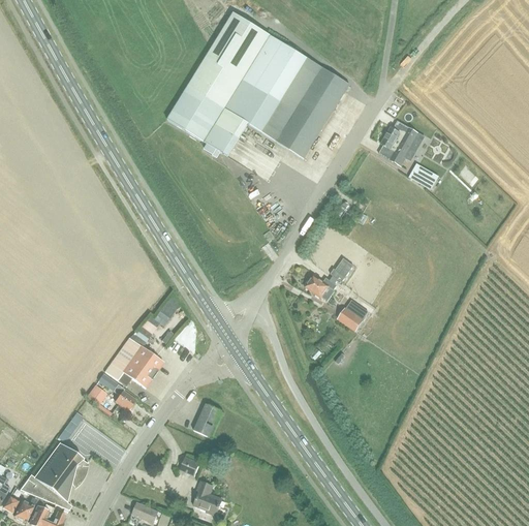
[(304,158),(350,84),(271,34),(235,11),(167,119),(208,143),(205,148),(214,154),(218,149),(228,155),(249,123),(261,131),(304,158)]
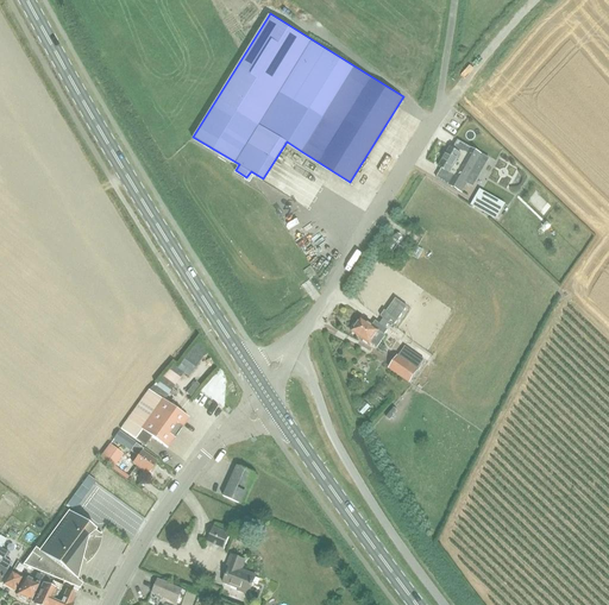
[(440,165),(434,175),(459,189),(465,180),(463,178),(479,152),(457,138),(451,146),(449,145),(437,164),(440,165)]
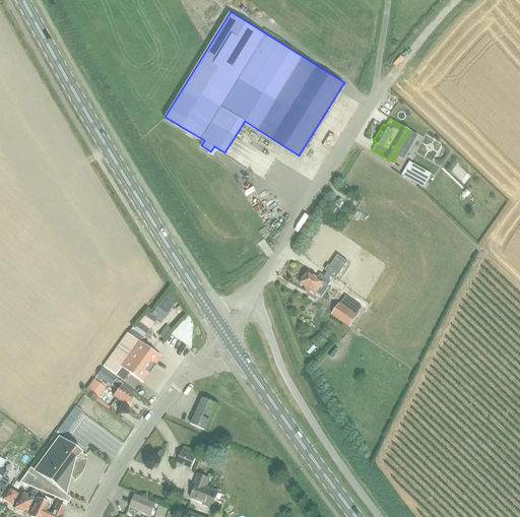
[(402,172),(419,184),(424,178),(411,169),(409,172),(404,169),(402,172)]
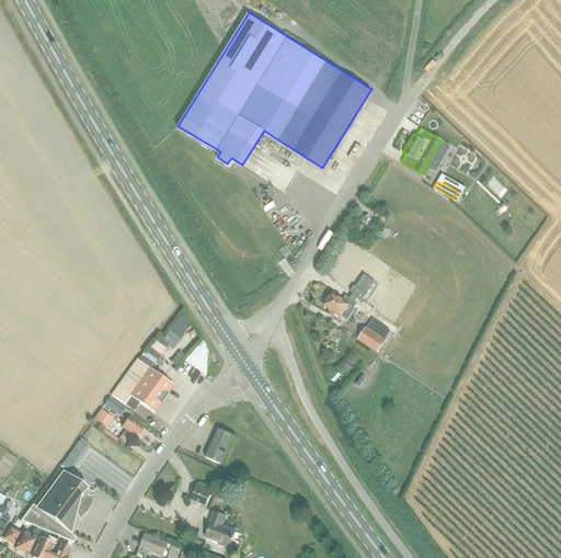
[(354,291),(350,296),(355,299),(358,295),(363,297),(375,281),(365,273),(356,285),(354,283),(351,288),(354,291)]
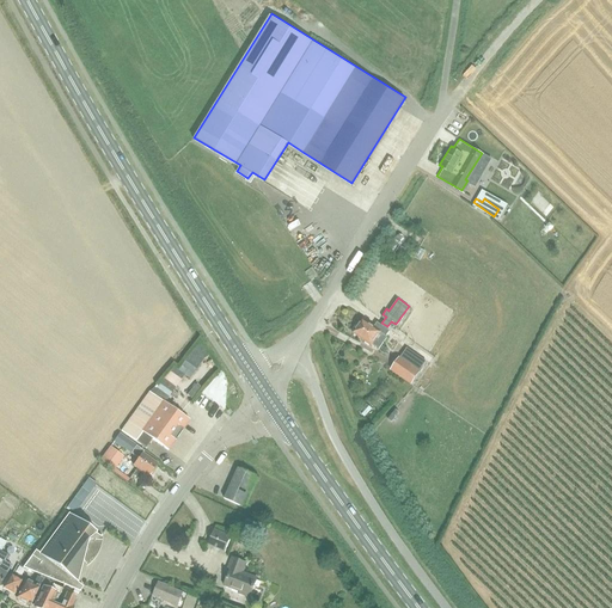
[(356,330),(355,331),(371,342),(371,341),(379,347),(387,335),(386,333),(390,329),(387,326),(381,323),(379,320),(375,325),(365,318),(361,323),(359,323),(355,327),(356,330)]
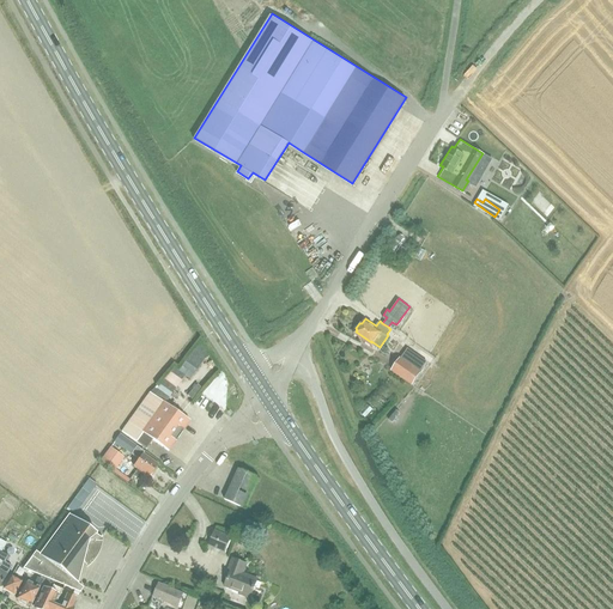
[(407,346),(401,355),(420,370),(426,360),(407,346)]
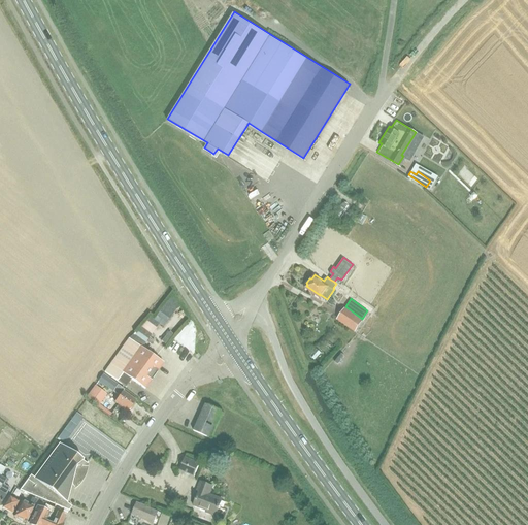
[(345,306),(338,317),(355,328),(364,335),(371,325),(362,319),(345,306)]
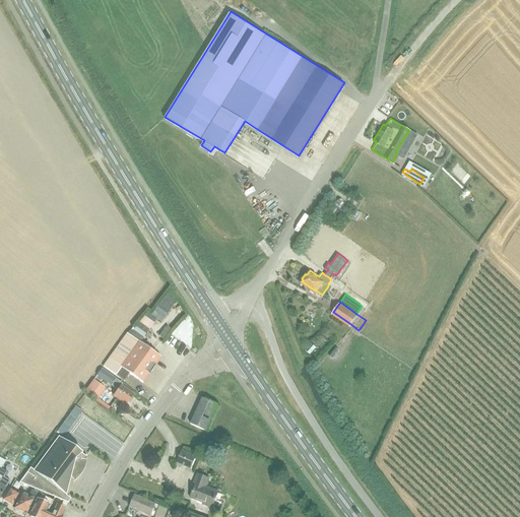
[(139,320),(135,324),(146,332),(149,327),(139,320)]
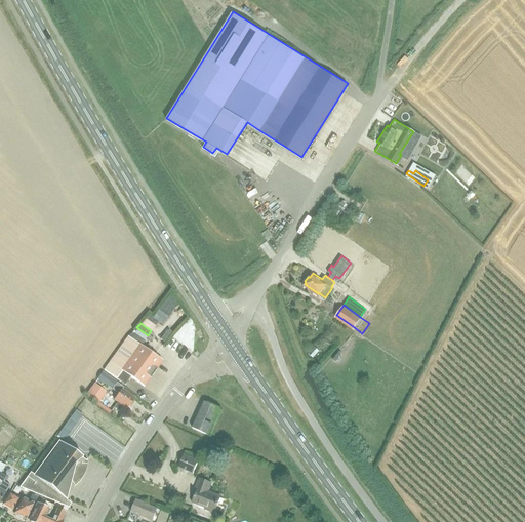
[(132,330),(128,333),(142,343),(145,339),(132,330)]
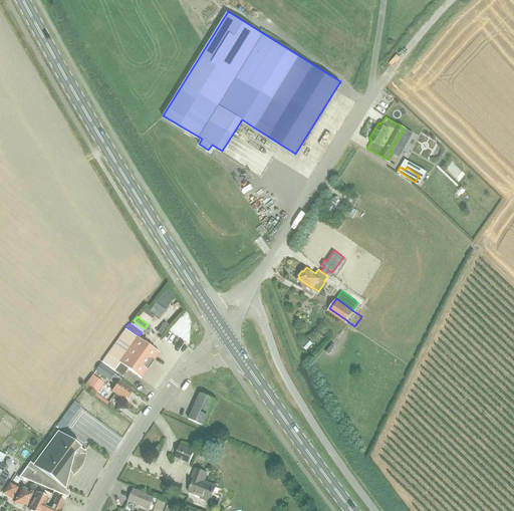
[(122,374),(127,366),(141,376),(159,350),(125,327),(101,360),(122,374)]
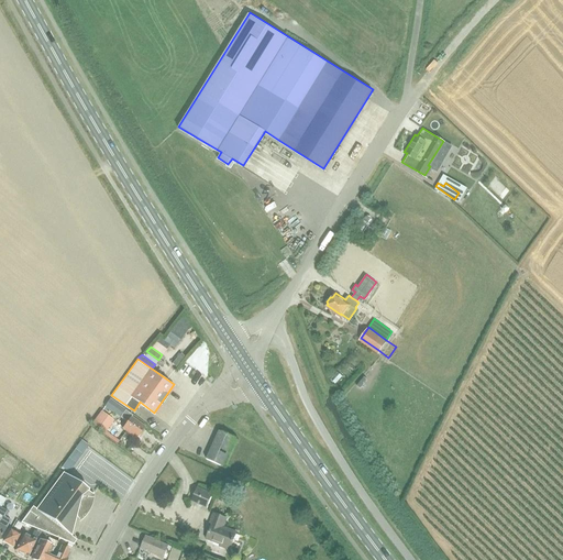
[(364,375),(356,384),(360,386),(367,377),(364,375)]
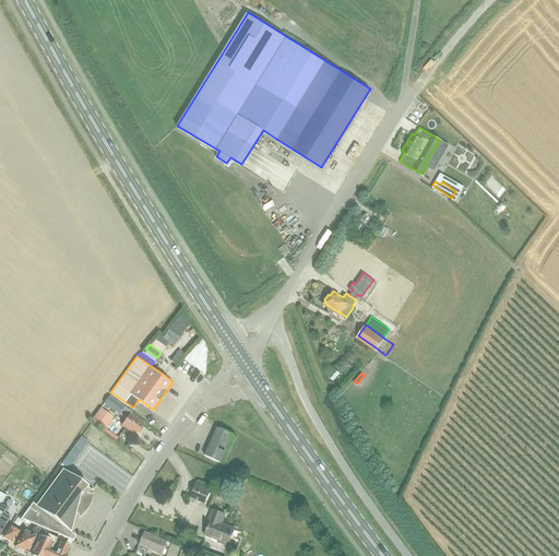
[(115,409),(119,402),(109,394),(104,401),(115,409)]
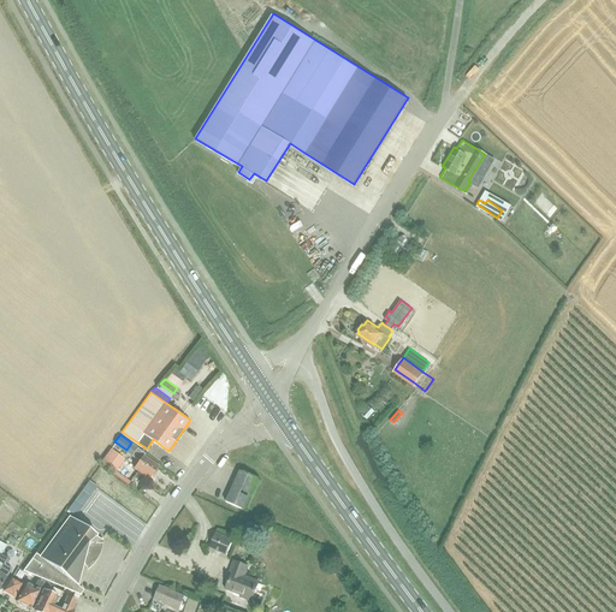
[(149,477),(158,464),(143,453),(144,452),(137,446),(131,453),(138,459),(134,465),(149,477)]
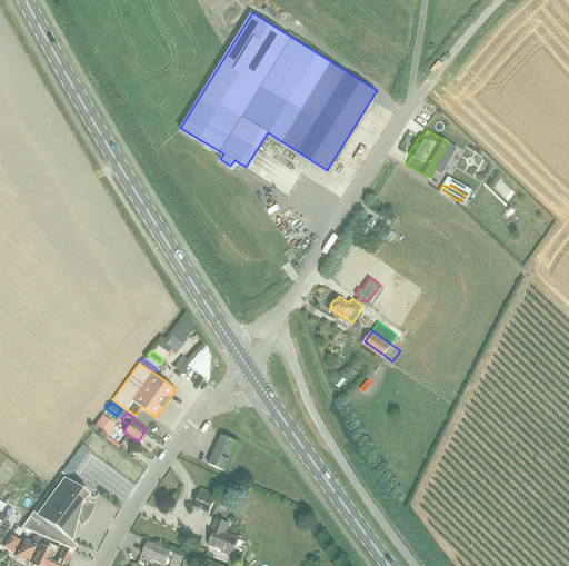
[(106,435),(115,423),(102,414),(93,425),(106,435)]
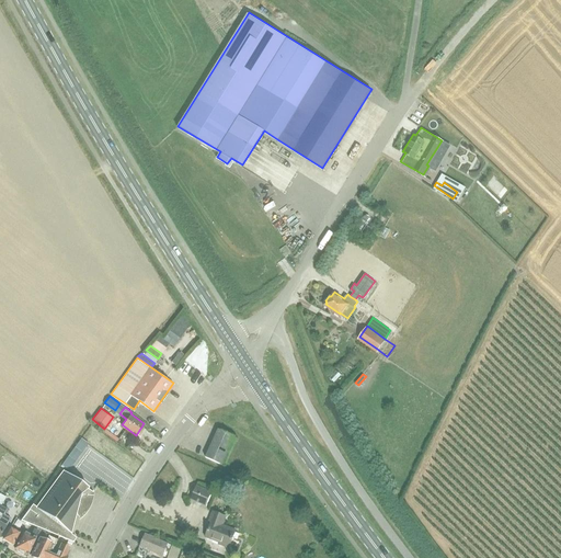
[(222,463),(235,435),(218,428),(206,455),(222,463)]
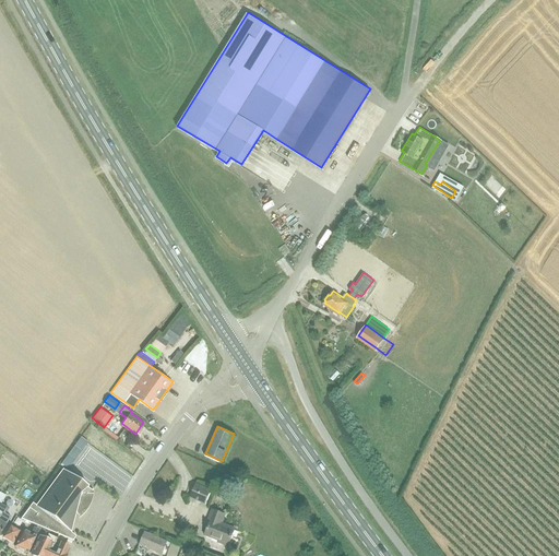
[(102,435),(98,440),(106,445),(102,451),(116,461),(116,460),(118,460),(120,458),(120,454),(123,450),(102,435)]
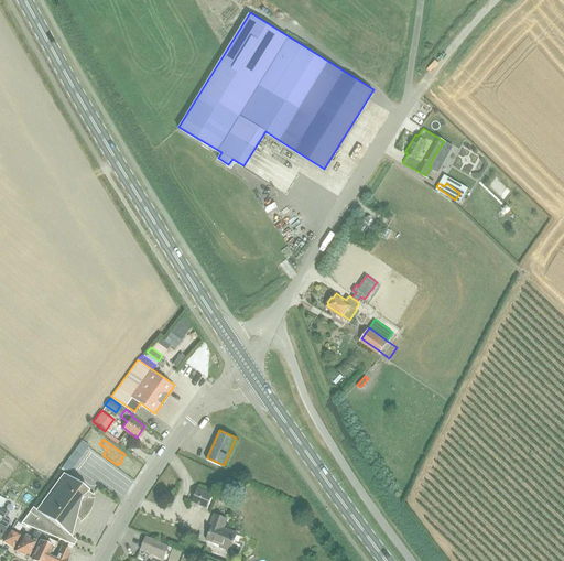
[(95,459),(73,444),(61,463),(83,477),(95,459)]
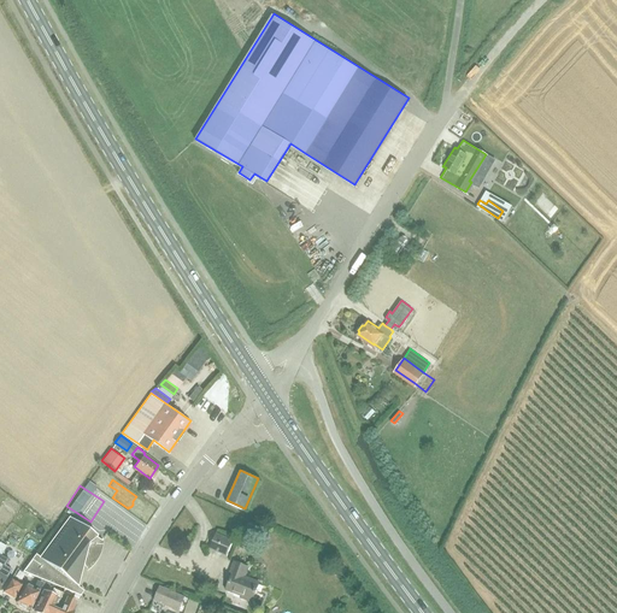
[(101,546),(103,538),(98,535),(70,514),(40,554),(36,552),(23,570),(75,590),(80,583),(78,583),(84,563),(88,567),(94,561),(99,554),(101,546)]
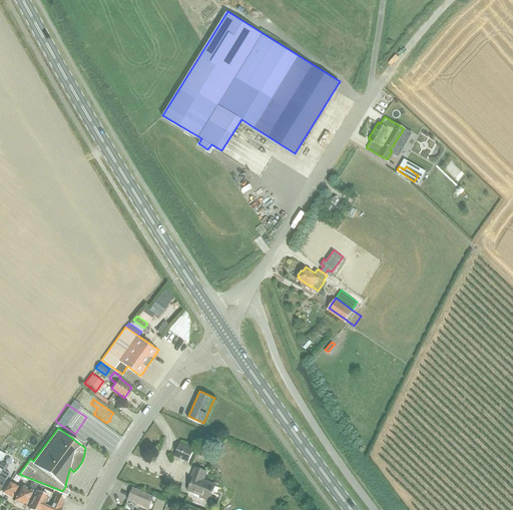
[(188,461),(194,448),(180,442),(174,455),(188,461)]
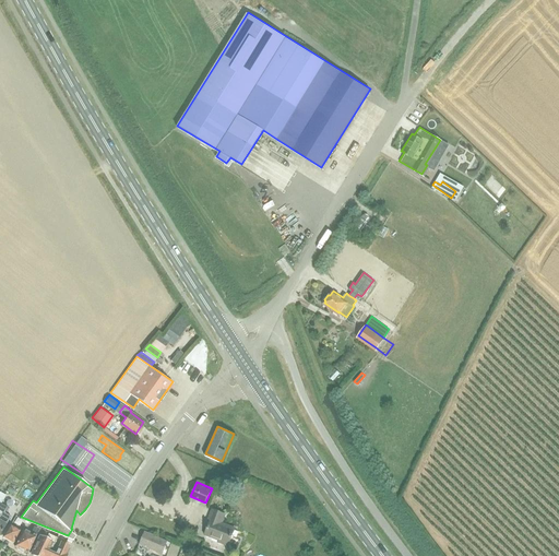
[(227,543),(234,527),(221,521),(224,512),(212,508),(207,520),(209,521),(204,533),(219,539),(218,540),(227,543)]
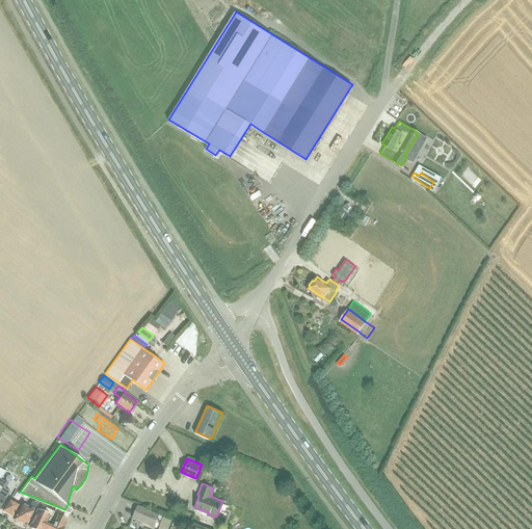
[(12,514),(19,503),(9,498),(3,509),(12,514)]
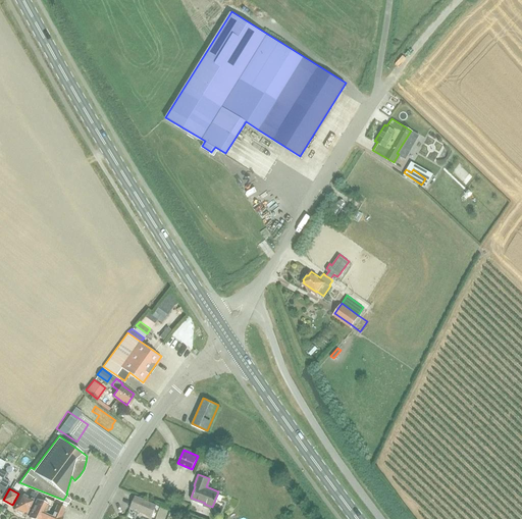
[(21,492),(13,508),(15,509),(15,511),(18,513),(20,512),(25,514),(37,491),(32,489),(28,496),(21,492)]
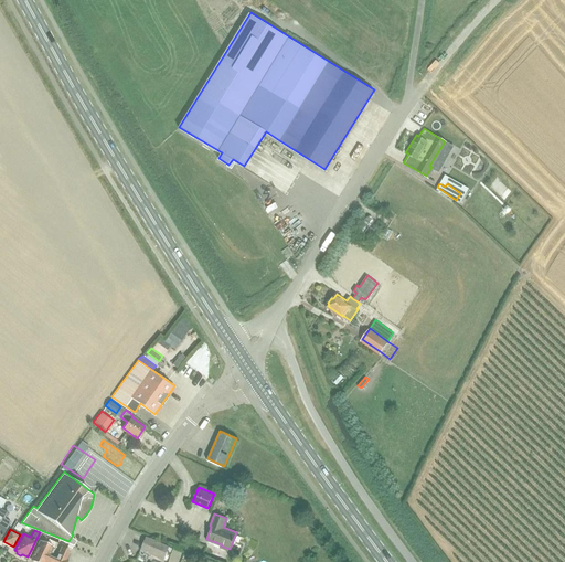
[(173,547),(169,545),(147,536),(141,548),(163,558),(168,560),(173,547)]
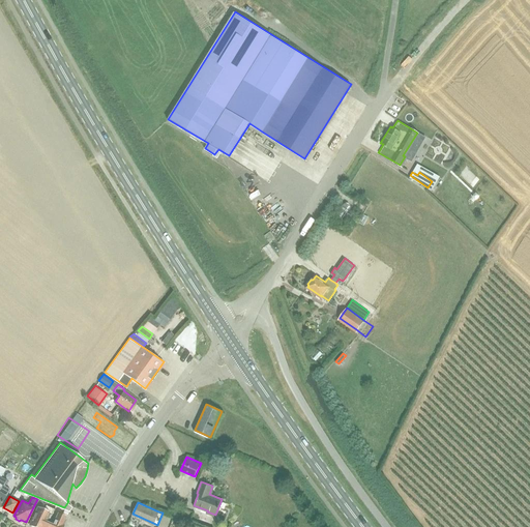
[(37,526),(42,526),(46,521),(50,513),(52,514),(54,508),(46,505),(45,509),(37,506),(29,523),(37,526)]
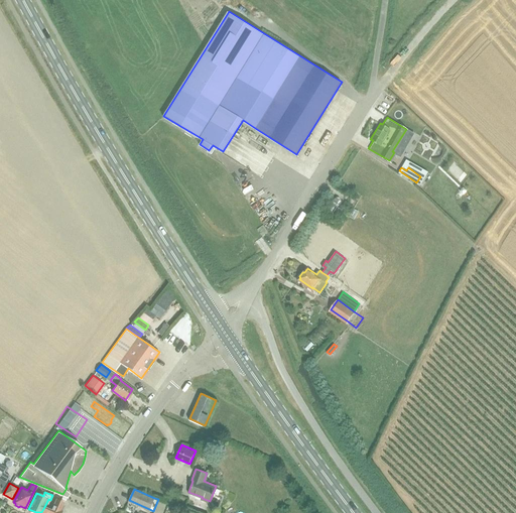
[(44,507),(41,512),(59,512),(61,509),(60,509),(63,502),(56,499),(53,506),(51,505),(49,509),(44,507)]
